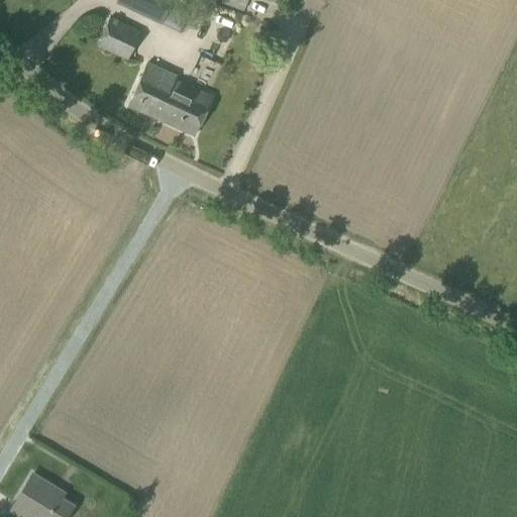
[(161,25),(172,0),(117,0),(115,4),(161,25)]
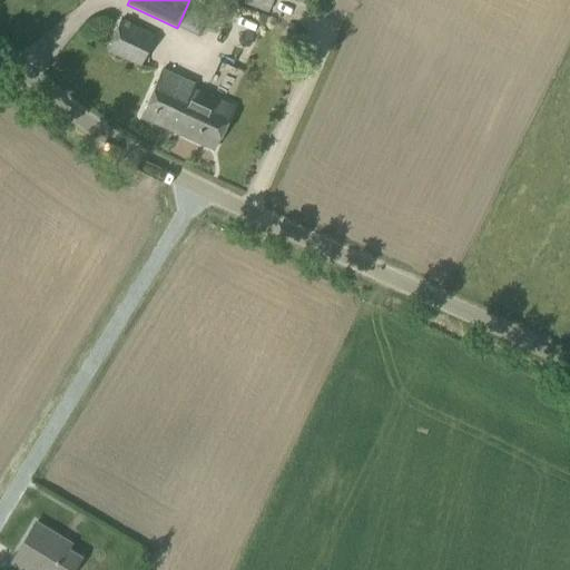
[(272,0),(244,0),(243,3),(267,13),(272,0)]
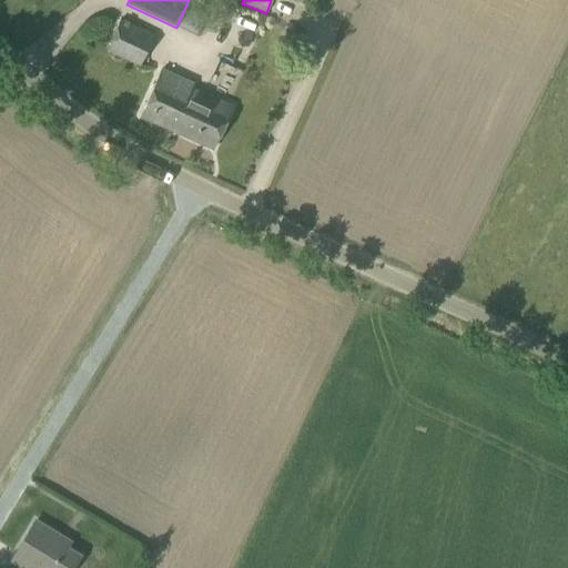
[(141,67),(155,34),(120,19),(105,51),(141,67)]
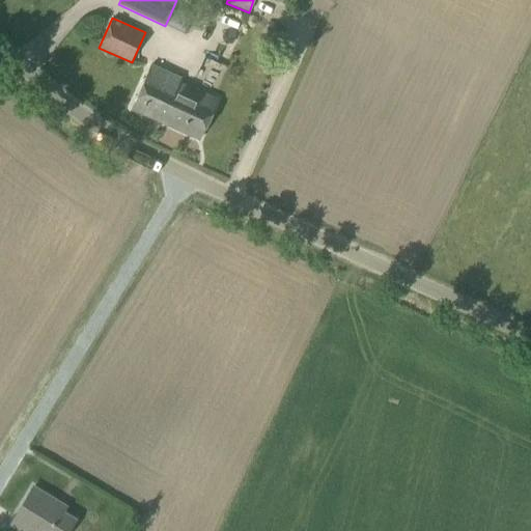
[(151,63),(131,108),(159,121),(197,138),(216,99),(177,81),(179,76),(151,63)]
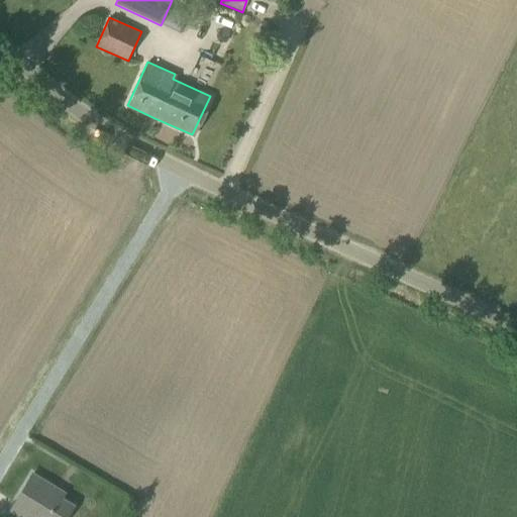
[(40,516),(65,516),(72,505),(60,498),(64,492),(31,472),(7,511),(16,516),(36,516),(37,515),(40,516)]
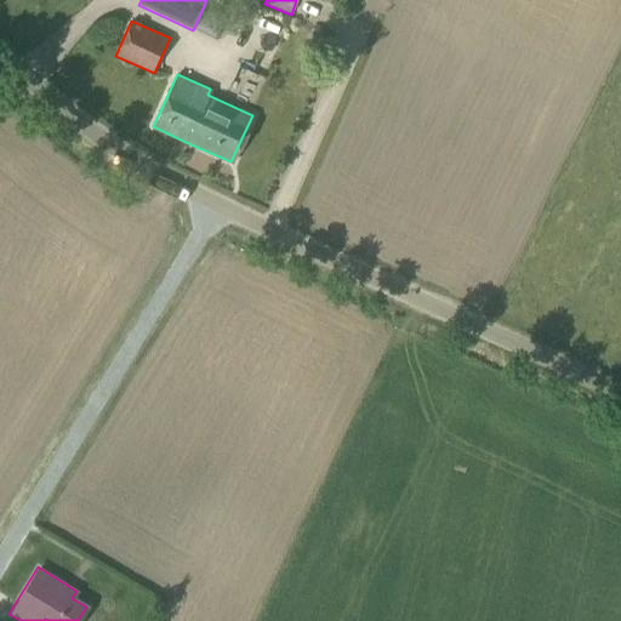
All buildings are outlined.
